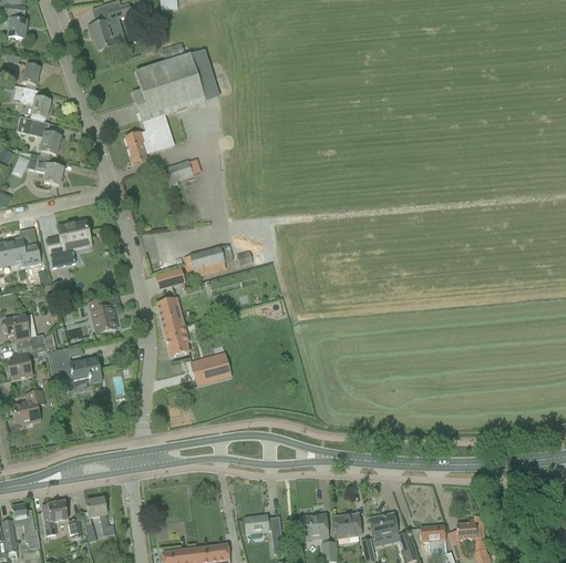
[(129,2),(109,9),(111,18),(111,19),(117,17),(132,12),(129,2)]
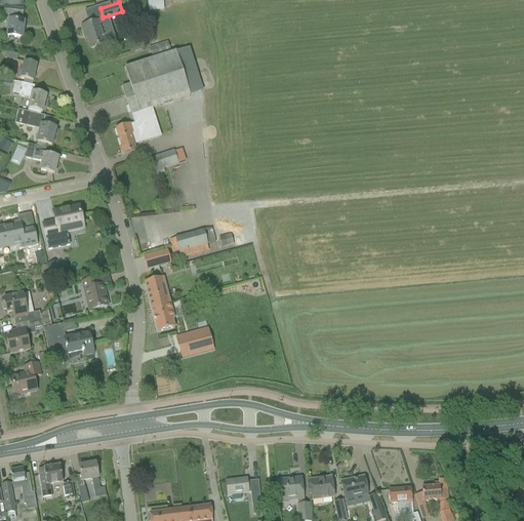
[(8,34),(23,35),(25,18),(18,17),(18,13),(24,13),(24,6),(5,4),(4,11),(10,12),(8,34)]
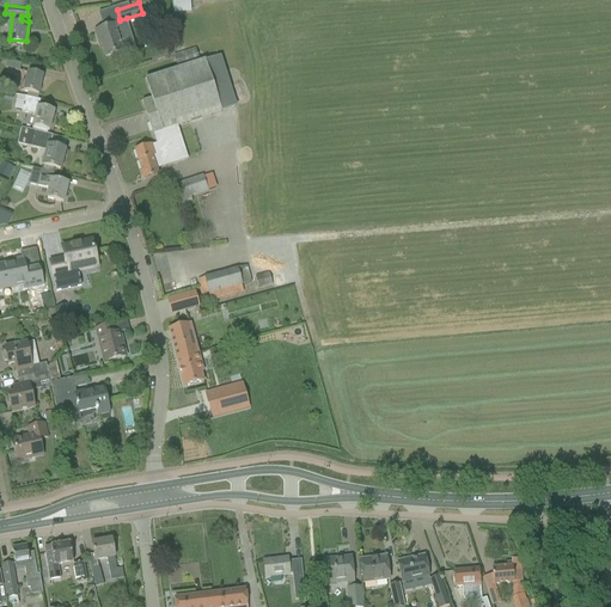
[(107,24),(96,28),(98,37),(101,42),(102,41),(107,53),(117,49),(123,48),(122,42),(133,38),(127,18),(120,20),(120,19),(115,22),(107,24)]
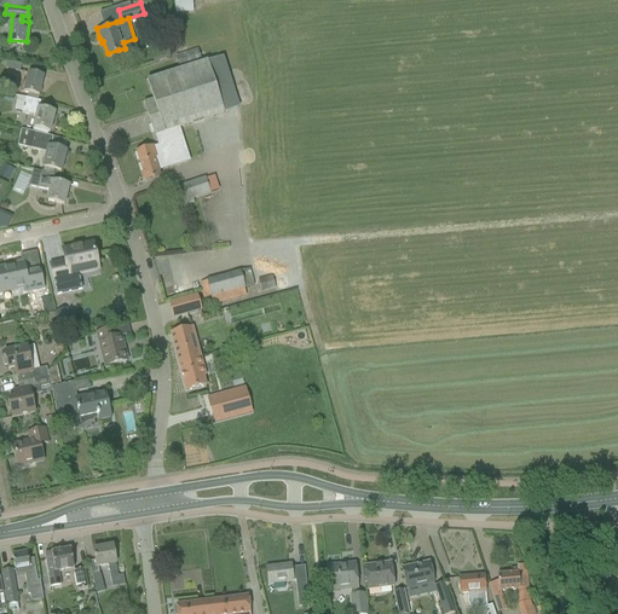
[(177,52),(180,65),(203,58),(198,45),(177,52)]
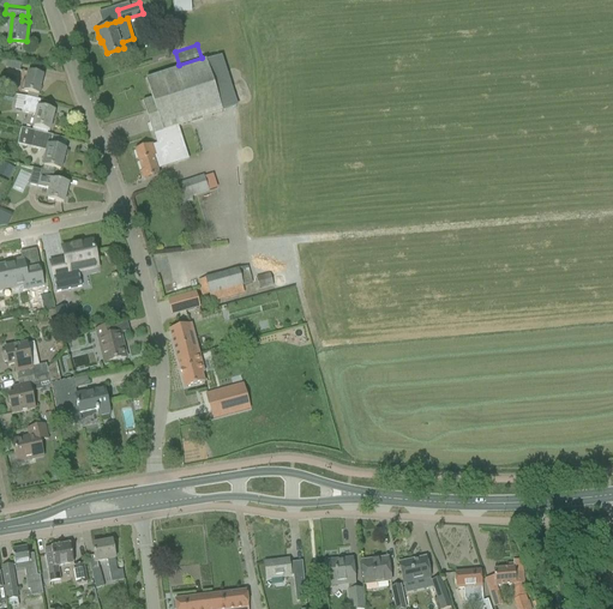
[(6,64),(20,67),(22,60),(8,58),(6,64)]
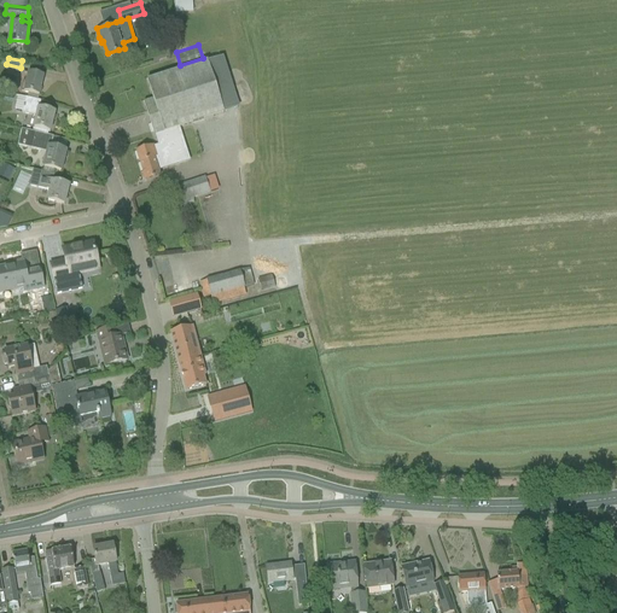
[(138,149),(146,177),(161,173),(158,167),(175,161),(173,152),(185,149),(178,124),(225,110),(208,58),(147,77),(153,97),(145,99),(155,132),(156,132),(158,141),(138,149)]
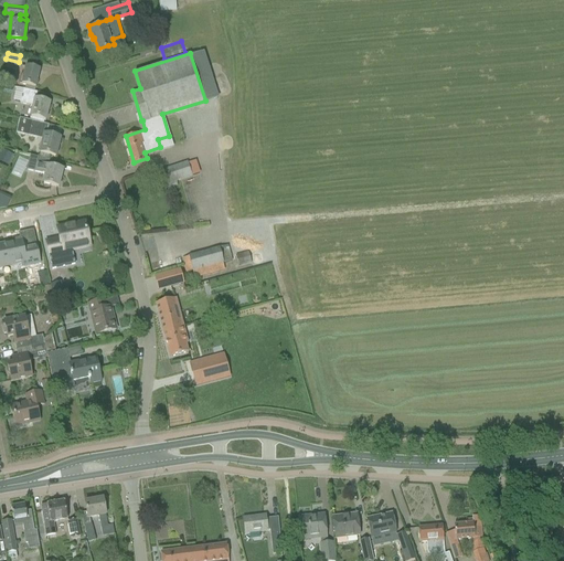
[(20,80),(25,82),(36,84),(41,67),(27,63),(24,72),(22,71),(20,80)]
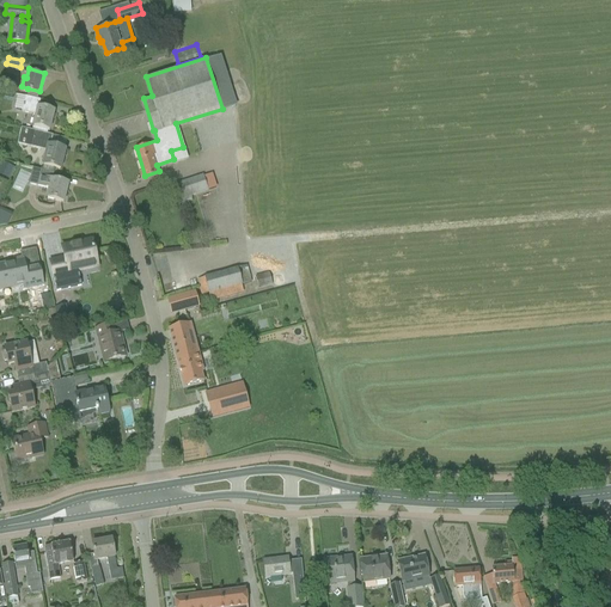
[(34,123),(38,124),(50,127),(55,109),(40,105),(42,97),(26,93),(23,108),(37,111),(34,123)]
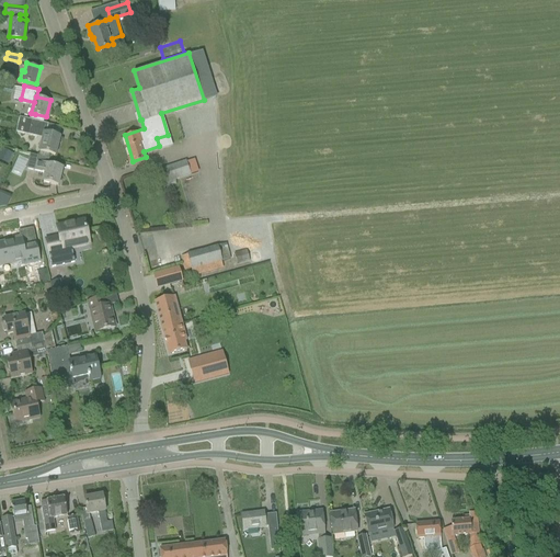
[(41,149),(45,150),(56,152),(60,134),(47,131),(49,121),(20,114),(16,128),(44,135),(41,149)]
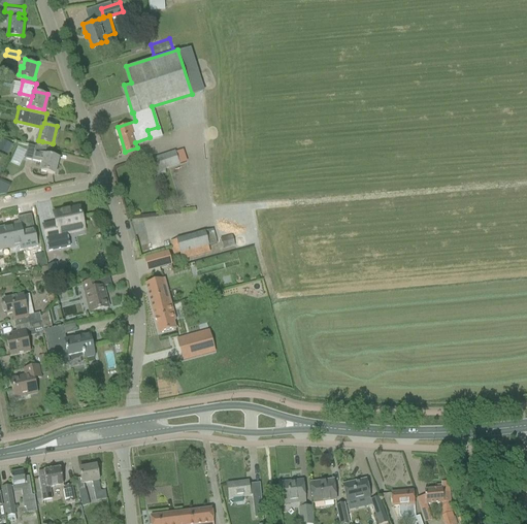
[(60,156),(45,152),(47,146),(29,142),(26,156),(43,160),(41,168),(56,171),(60,156)]
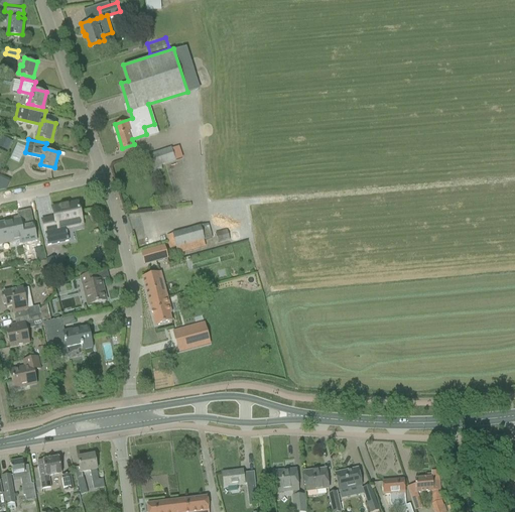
[(147,153),(151,165),(176,157),(172,145),(147,153)]
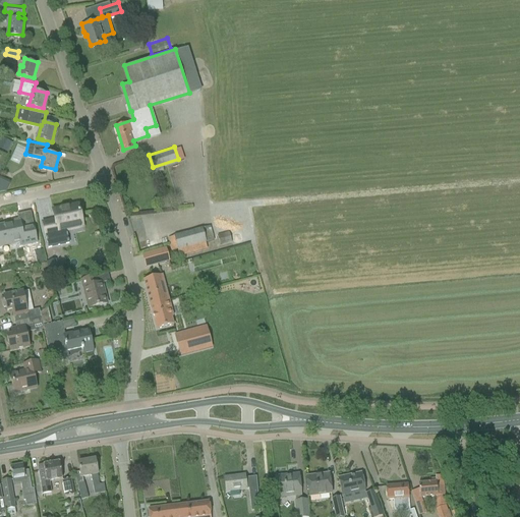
[(44,220),(49,244),(70,240),(67,227),(83,223),(79,202),(54,208),(56,217),(44,220)]
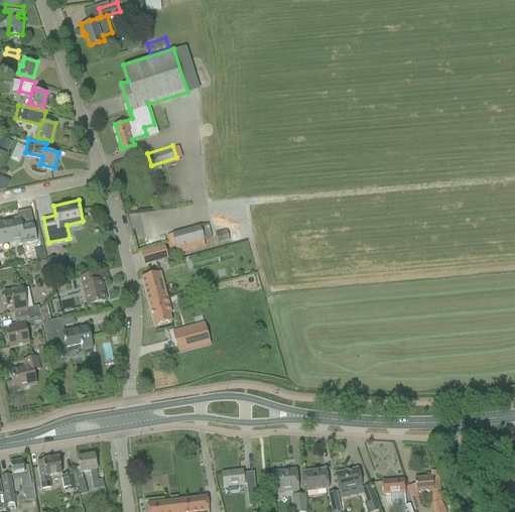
[(0,221),(0,241),(24,237),(24,239),(37,236),(33,218),(21,221),(20,217),(0,221)]
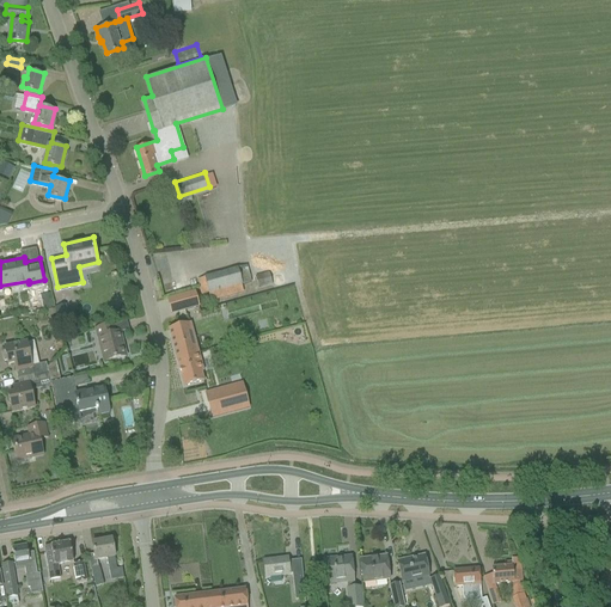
[(248,263),(199,276),(203,292),(209,289),(212,296),(244,288),(240,277),(251,274),(248,263)]
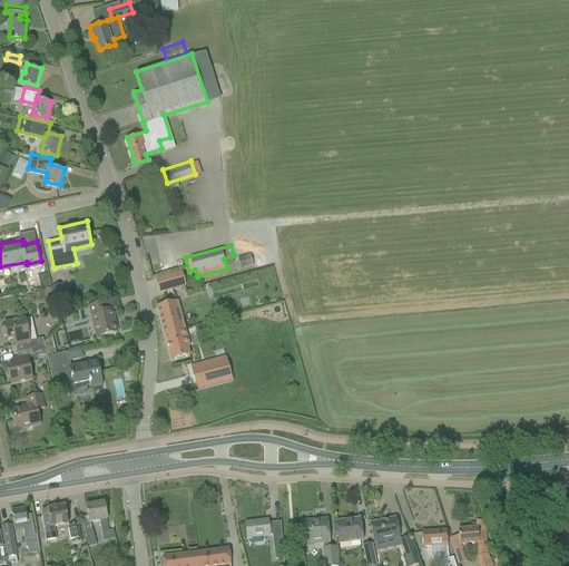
[(183,269),(169,272),(173,286),(186,283),(183,269)]
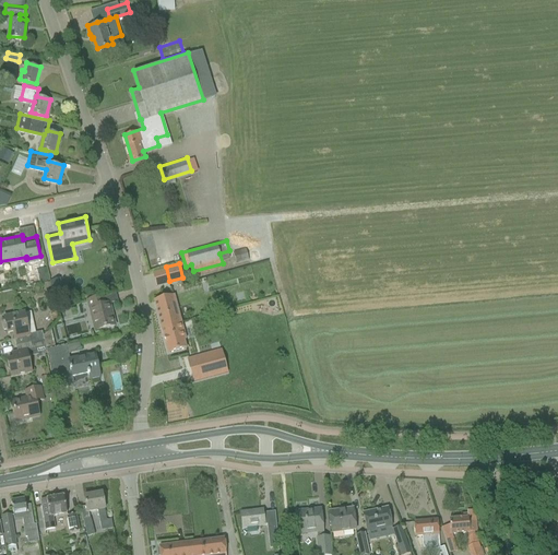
[(155,297),(169,350),(187,345),(185,337),(187,337),(175,292),(155,297)]
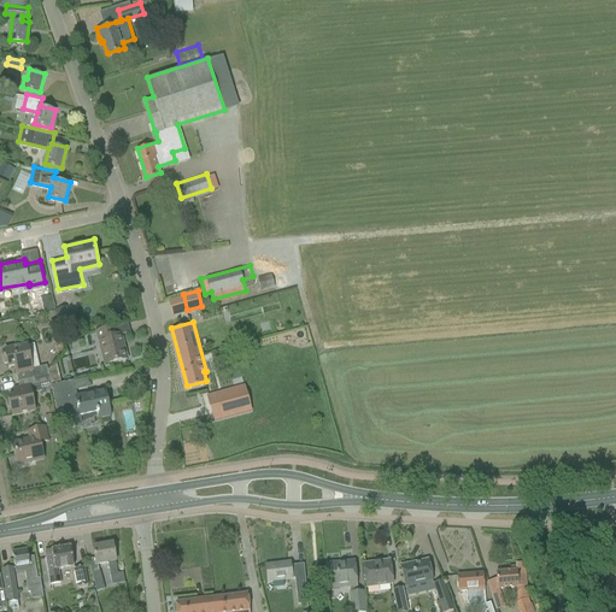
[(106,360),(106,362),(128,355),(122,331),(117,333),(115,324),(98,328),(101,345),(105,343),(109,360),(106,360)]
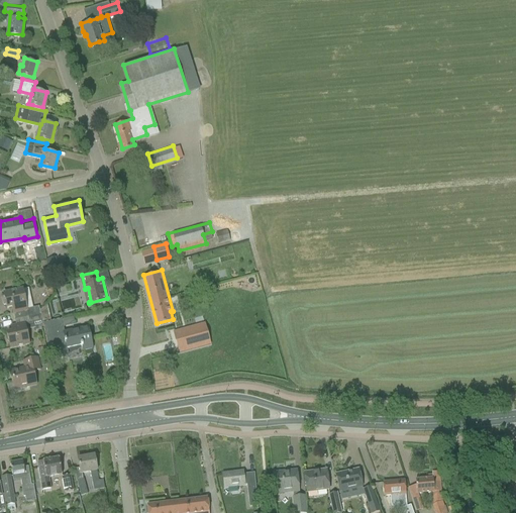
[(5,294),(3,294),(4,302),(7,302),(8,305),(14,304),(14,307),(13,307),(14,310),(15,316),(41,311),(39,304),(33,305),(28,306),(24,286),(23,287),(14,289),(4,291),(5,294)]
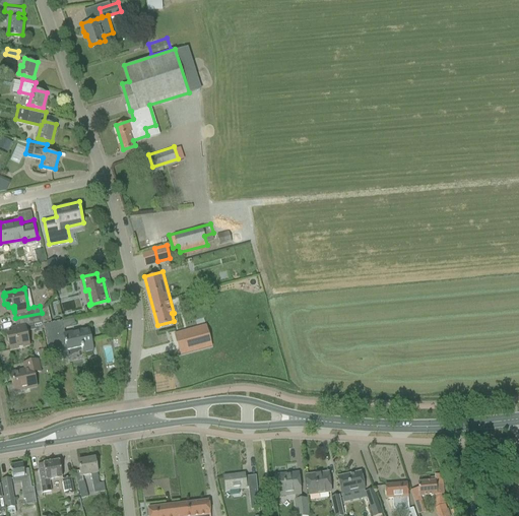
[(13,331),(7,332),(11,347),(20,345),(30,343),(27,328),(25,323),(43,319),(42,313),(15,318),(17,324),(11,325),(12,328),(13,328),(13,331)]
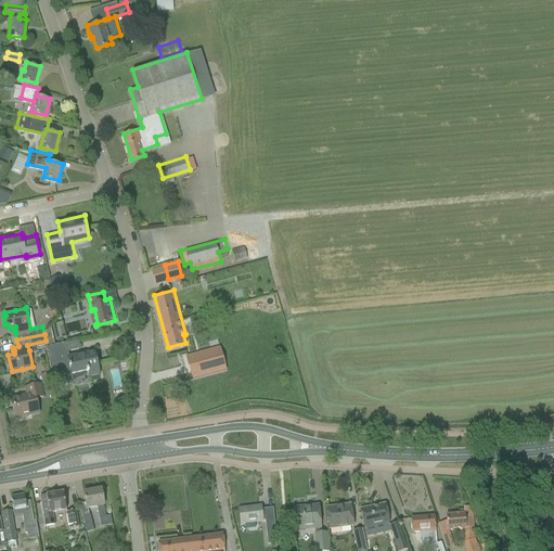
[(48,347),(50,357),(66,347),(65,340),(55,342),(47,344),(48,347)]
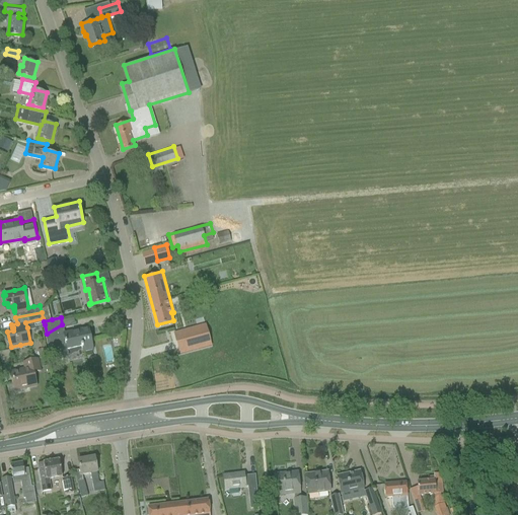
[(206,321),(175,330),(180,351),(212,343),(206,321)]
